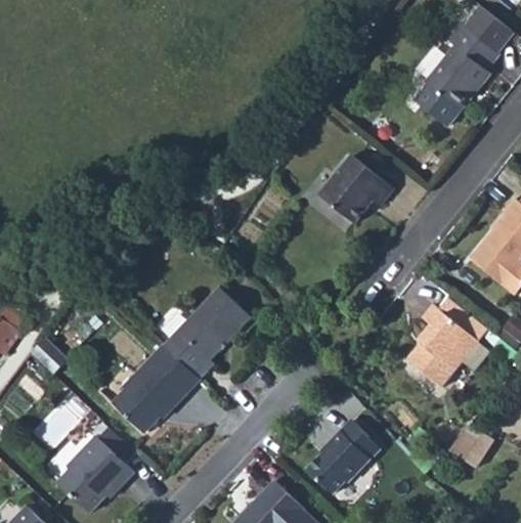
[(484,69),(497,52),(495,51),(512,31),(479,5),(464,25),(460,22),(446,39),(453,45),(425,82),(427,83),(414,99),(445,125),(459,107),(458,106),(475,84),(477,86),(488,72),(484,69)]
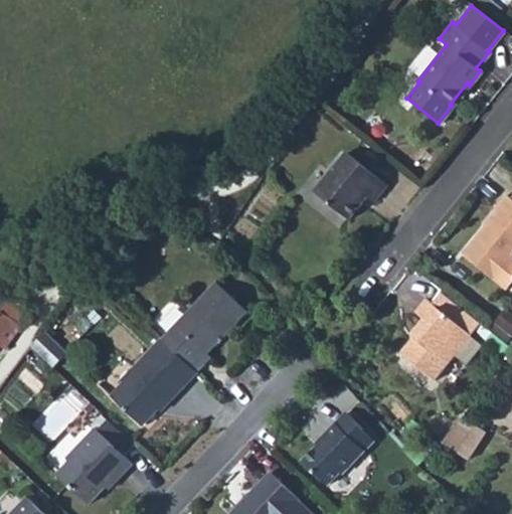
[(314,190),(348,218),(366,195),(373,201),(386,184),(345,152),(314,190)]
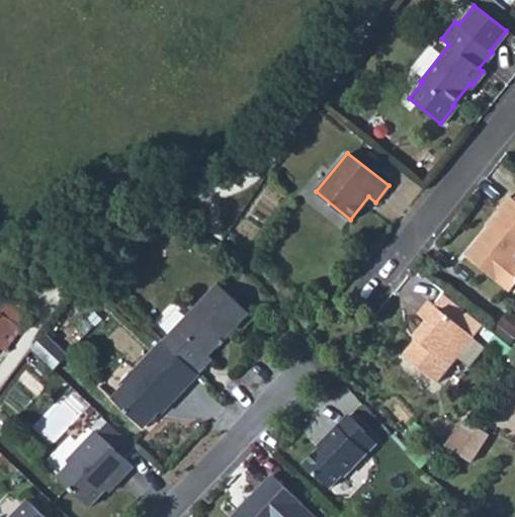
[(463,255),(509,291),(514,282),(514,258),(513,257),(514,254),(514,199),(513,198),(508,195),(496,209),(499,211),(463,255)]
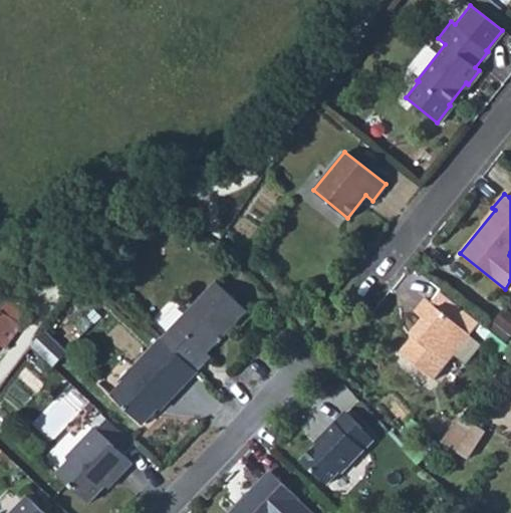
[(206,353),(245,310),(214,280),(160,337),(196,371),(209,356),(206,353)]
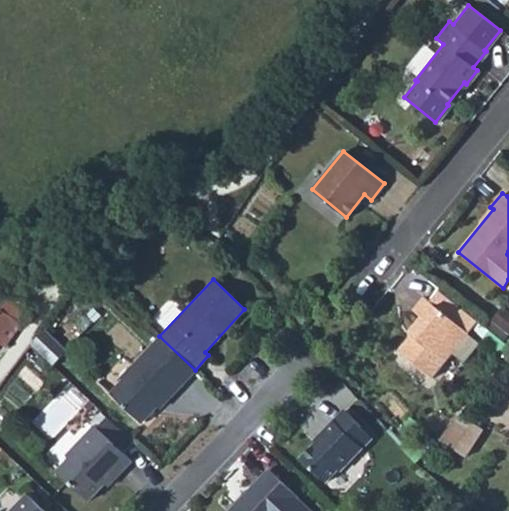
[(397,350),(431,377),(467,332),(471,327),(476,321),(437,289),(428,301),(422,296),(412,309),(423,319),(397,350)]
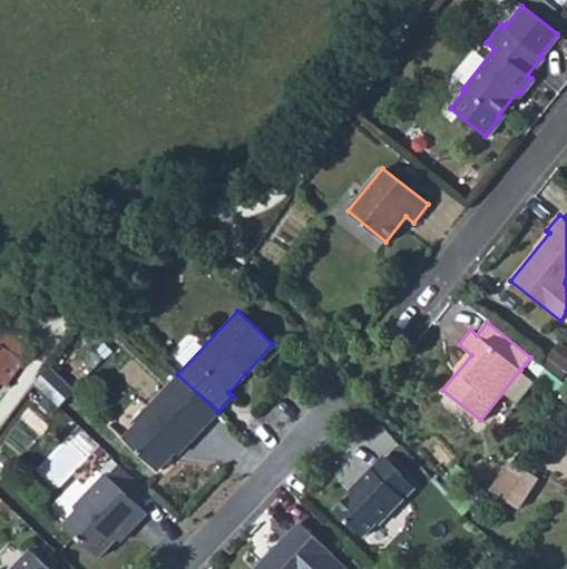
[(0,383),(7,388),(8,385),(6,383),(20,362),(22,363),(25,360),(19,355),(26,345),(5,332),(0,337),(0,383)]
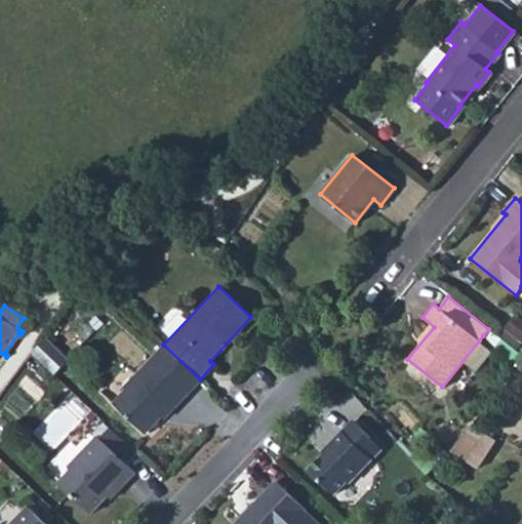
[(521,340),(521,320),(515,314),(504,327),(521,341),(521,340)]
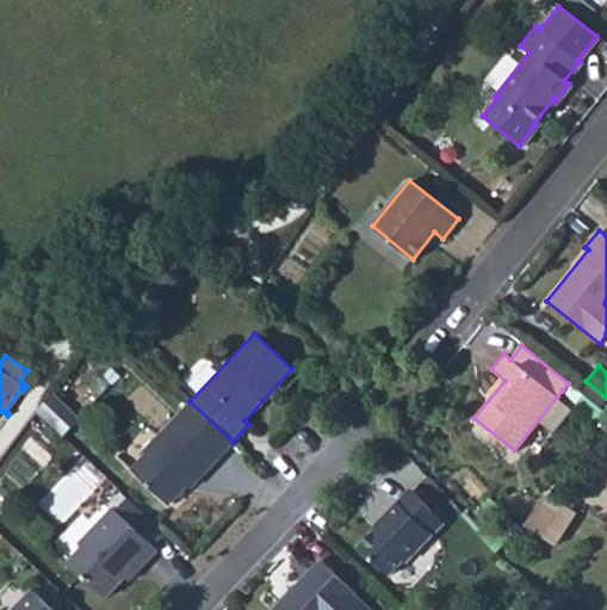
[(562,390),(576,404),(583,395),(568,383),(562,390)]
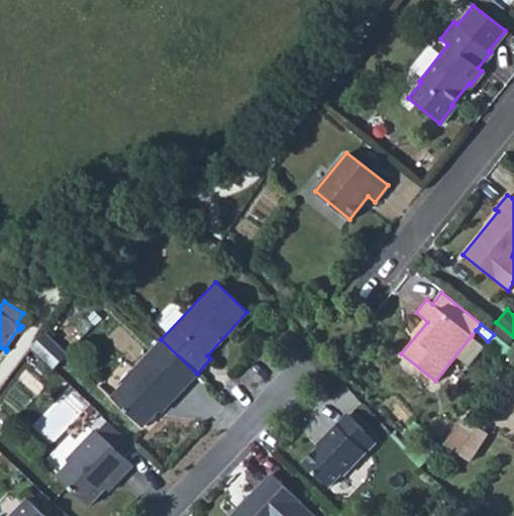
[(30,348),(53,369),(67,352),(45,332),(30,348)]
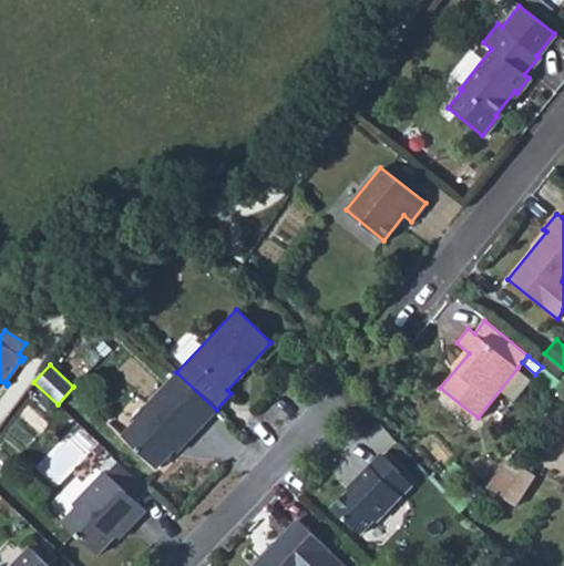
[(535,374),(552,389),(559,380),(542,367),(535,374)]
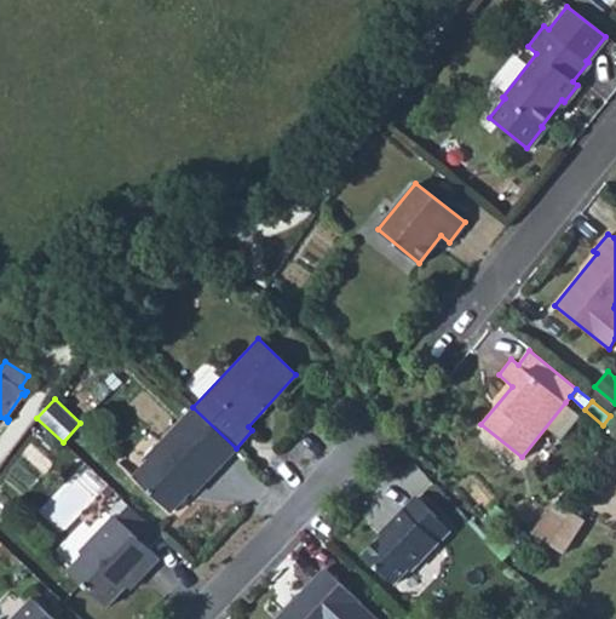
[(205,480),(236,448),(193,407),(145,457),(148,459),(132,475),(170,511),(190,491),(188,487),(200,475),(205,480)]
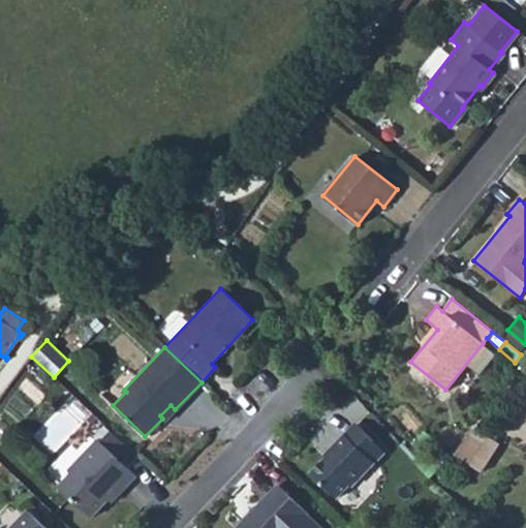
[(310,473),(336,497),(348,484),(350,486),(382,451),(371,440),(372,439),(354,423),(322,455),(326,457),(310,473)]
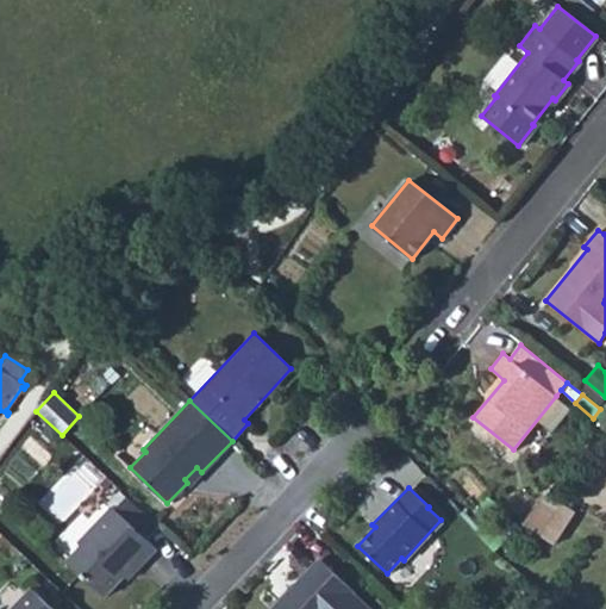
[(522,524),(554,542),(574,511),(545,493),(522,524)]
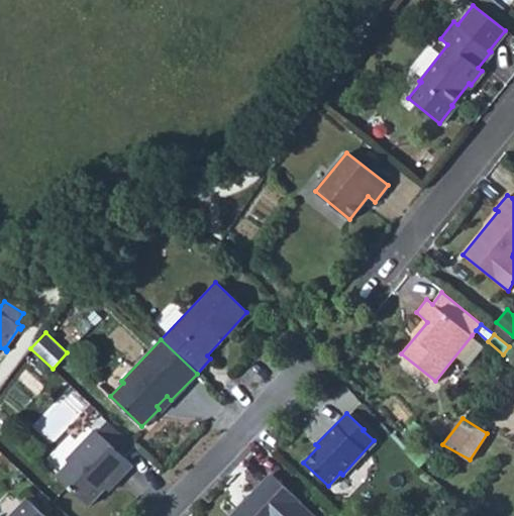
[(96,431),(123,456),(132,446),(106,421),(96,431)]
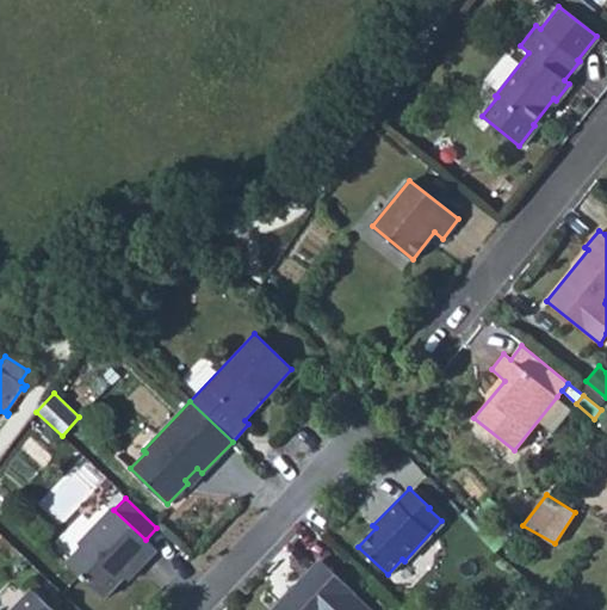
[(131,574),(155,549),(146,540),(113,510),(111,507),(78,543),(81,546),(67,562),(104,597),(128,572),(131,574)]
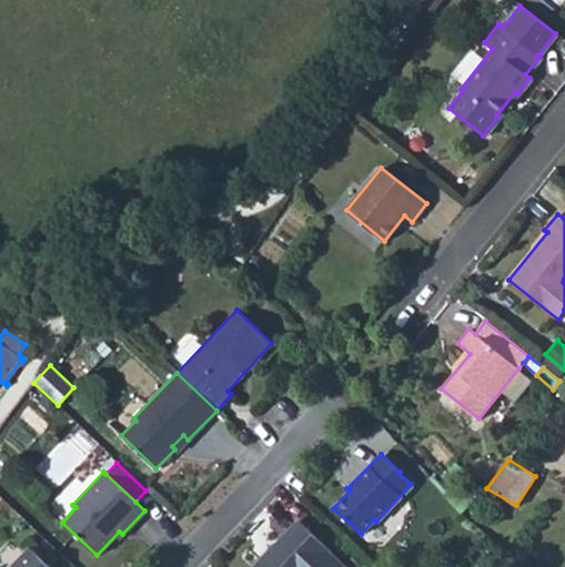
[(344,566),(328,550),(328,549),(295,519),(251,566),(344,566)]
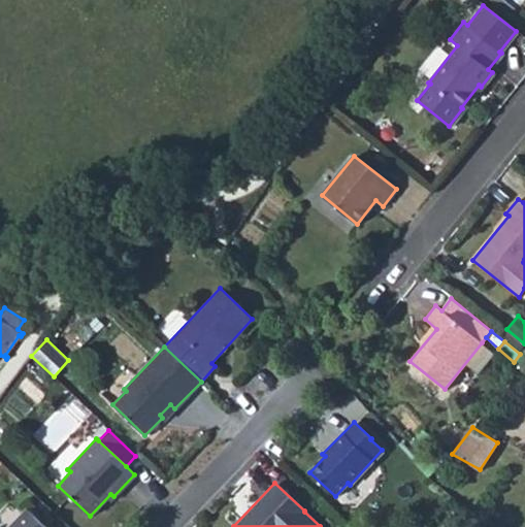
[(45,526),(26,508),(7,526),(45,526)]
